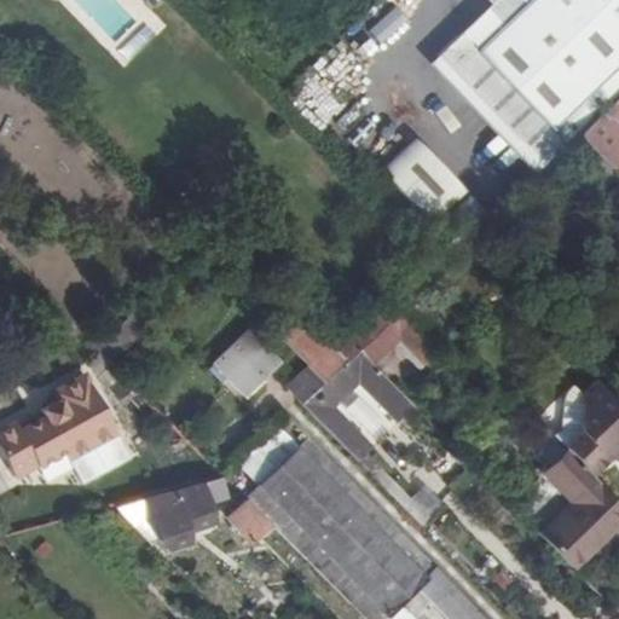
[(489,6),(505,23),(528,0),(492,0),(493,1),(489,6)]
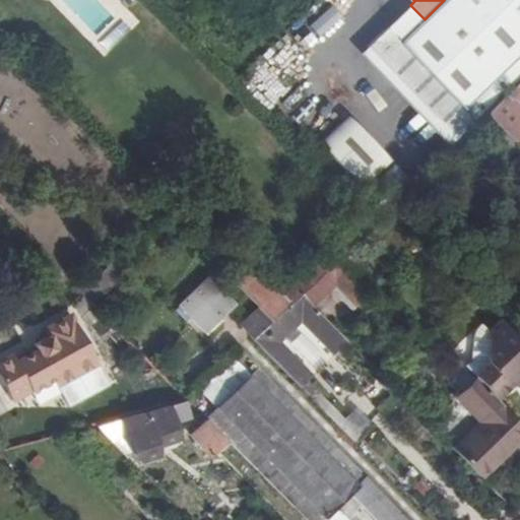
[(512,0),(444,0),(425,19),(458,53),(512,0)]
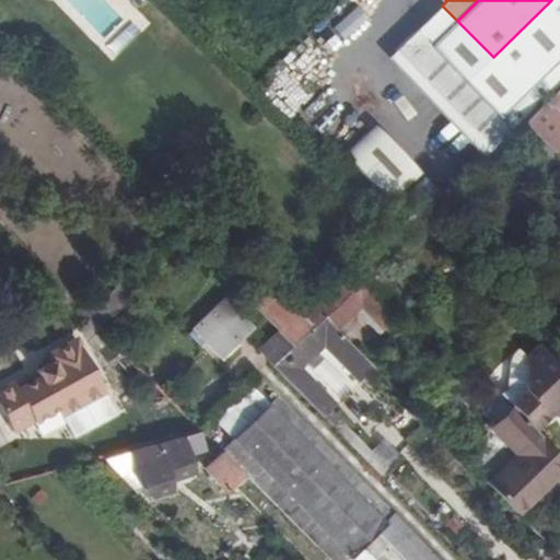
[(559,0),(551,0),(493,57),(539,105),(550,95),(559,85),(559,0)]
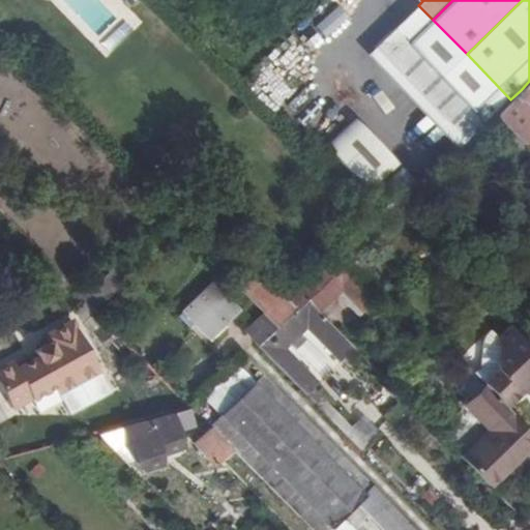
[(408,43),(486,123),(493,117),(510,99),(467,54),(433,20),(408,43)]
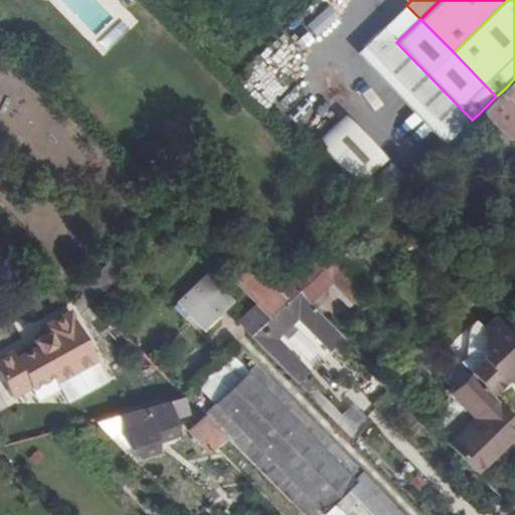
[(514,97),(514,78),(506,88),(514,97)]
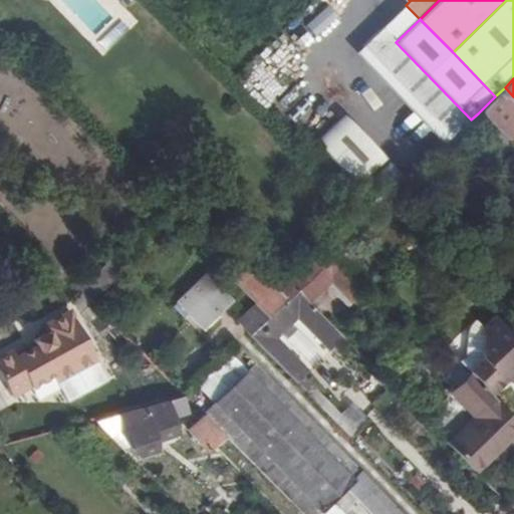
[(513,115),(513,96),(505,87),(495,96),(513,115)]
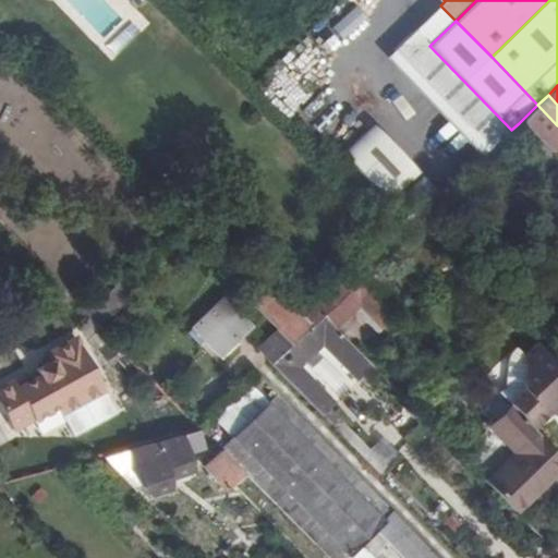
[(557,125),(537,105),(519,123),(533,138),(556,162),(557,164),(557,125)]
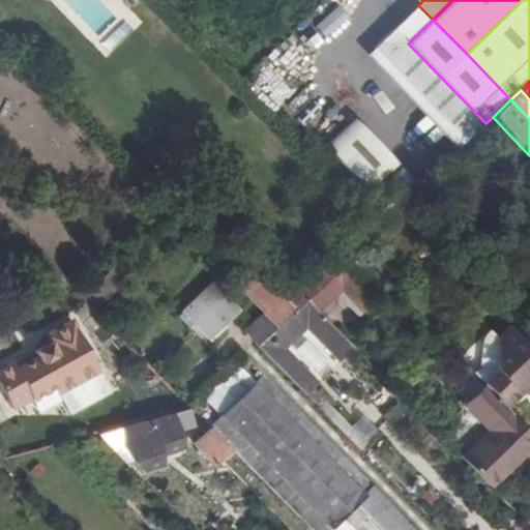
[(327,145),(371,192),(401,165),(357,117),(327,145)]
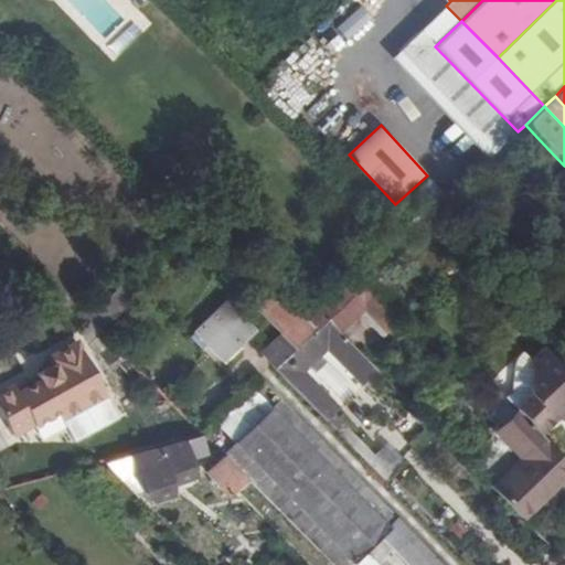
[(548,178),(563,164),(540,140),(525,153),(548,178)]
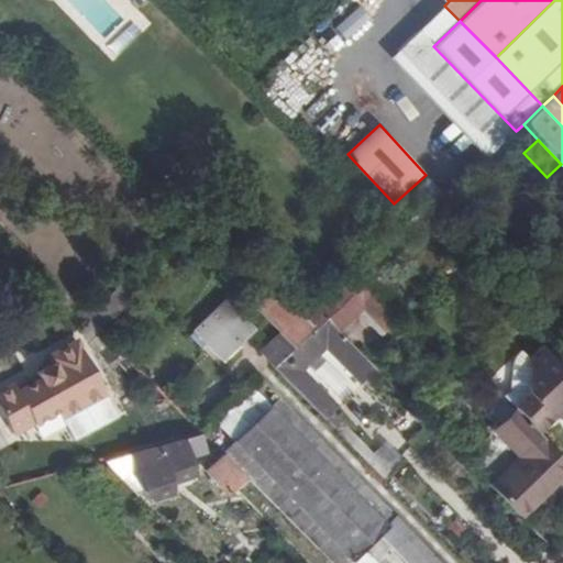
[(324,317),(342,334),(365,311),(377,323),(393,308),(389,305),(401,293),(376,266),(366,276),(353,289),(324,317)]
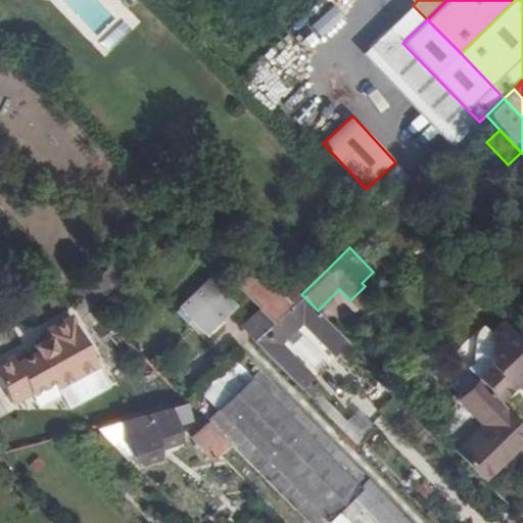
[(301,294),(328,269),(314,254),(279,288),(292,303),(301,294)]
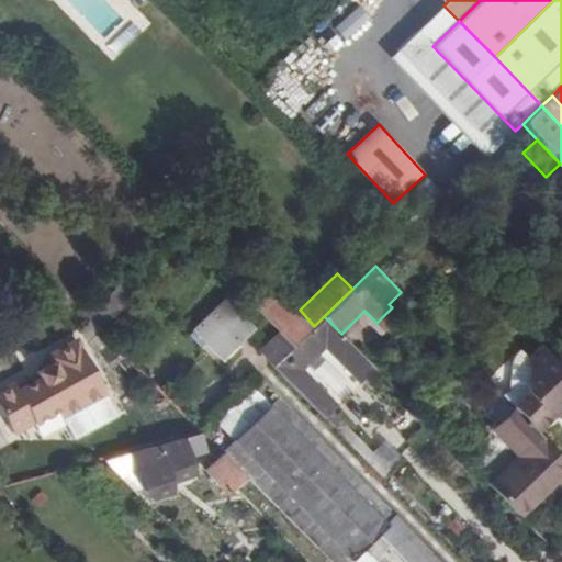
[(314,326),(300,310),(267,278),(247,299),(279,332),(293,346),(314,326)]
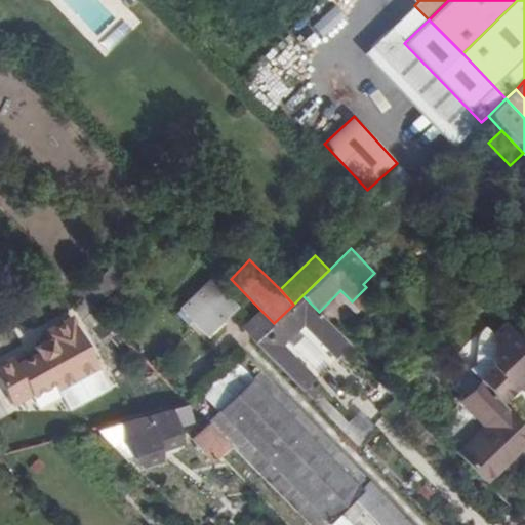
[(122,276),(111,266),(83,294),(95,307),(122,276)]
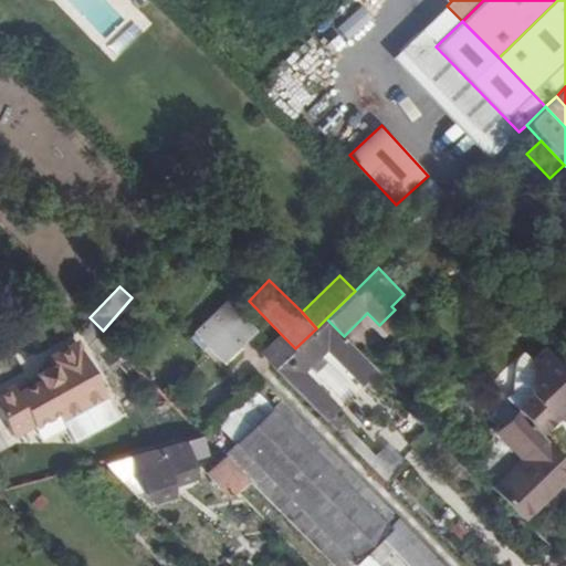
[(224,300),(195,331),(223,356),(234,344),(251,325),(224,300)]
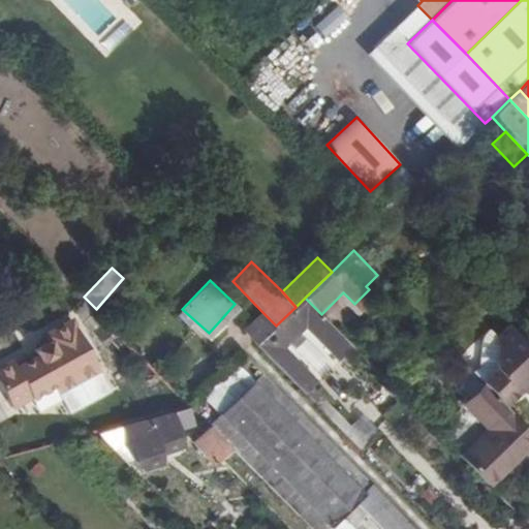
[(337,360),(351,345),(321,314),(305,298),(296,307),(276,325),(257,343),(303,392),(317,379),(284,346),(294,336),(305,325),(337,360)]
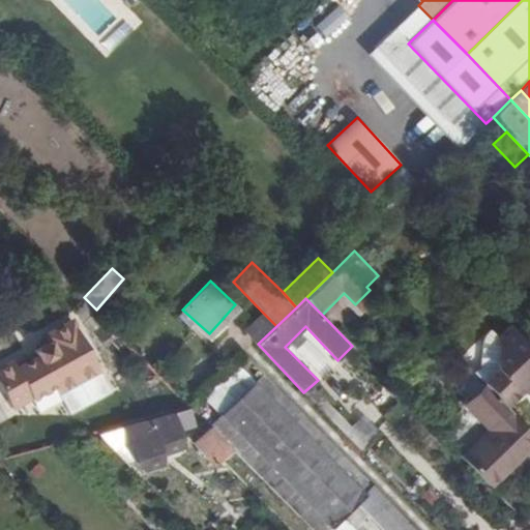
[(244,330),(258,344),(276,326),(263,313),(244,330)]
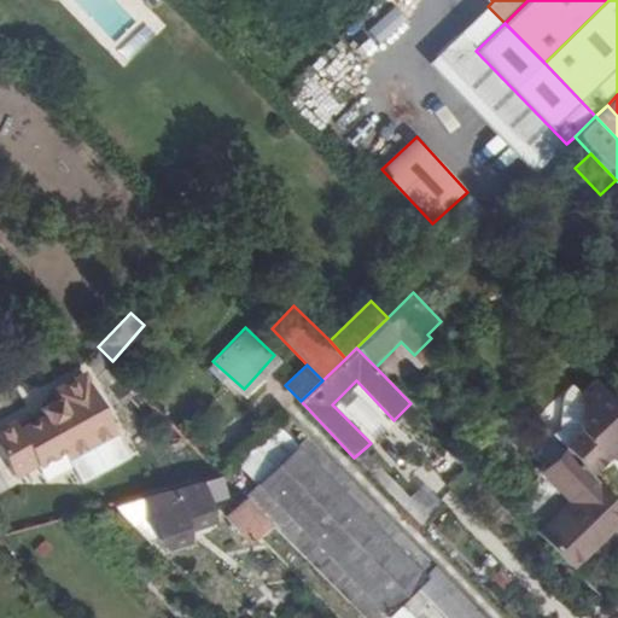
[(17,419),(4,426),(0,427),(0,450),(11,476),(35,464),(38,467),(41,465),(64,453),(68,459),(98,443),(97,438),(116,430),(87,374),(57,388),(59,396),(41,407),(46,415),(21,429),(17,419)]
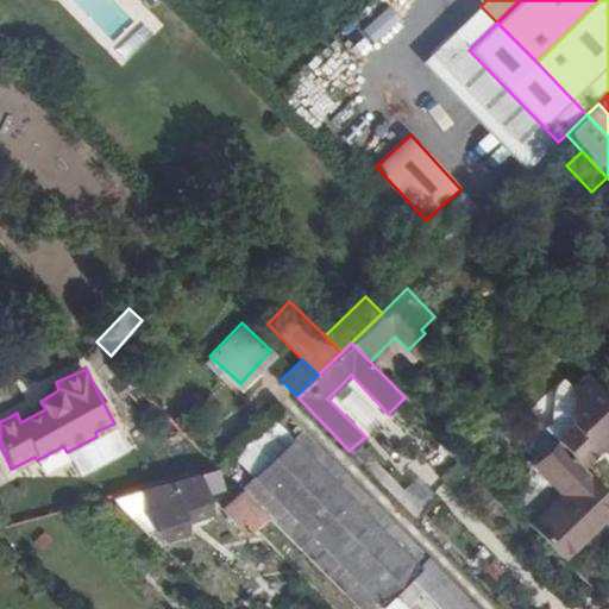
[(596,449),(577,465),(604,494),(608,488),(608,397),(590,415),(596,420),(596,433),(596,449)]
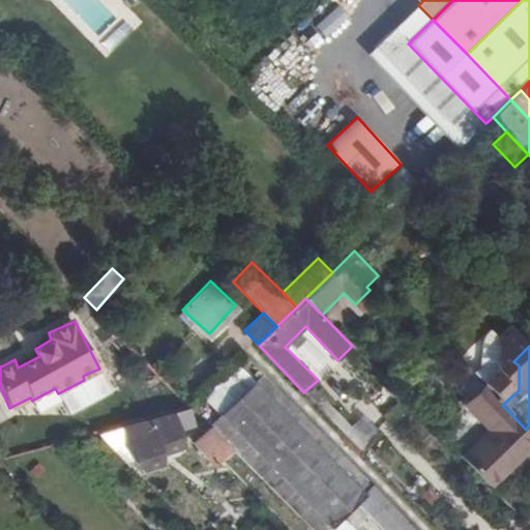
[(506,376),(491,392),(502,405),(519,390),(519,377),(506,376)]
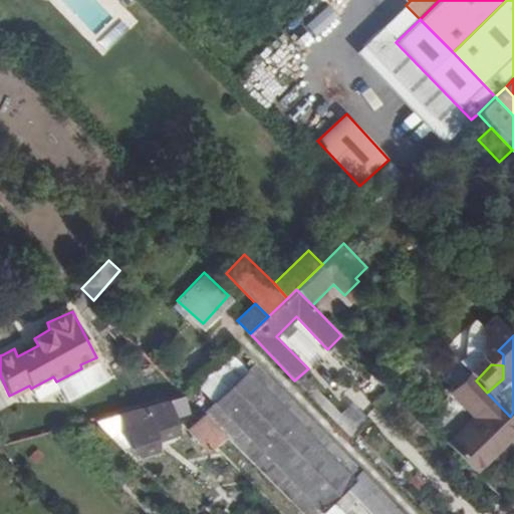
[(462,366),(448,379),(459,391),(473,377),(462,366)]
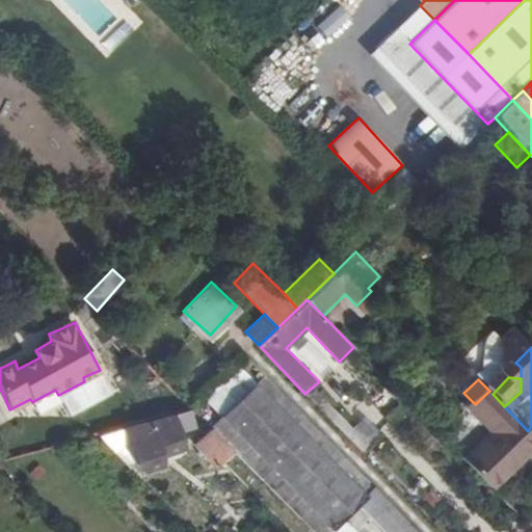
[(417,531),(374,487),(366,497),(256,384),(221,420),(331,531),(344,520),(358,507),(383,531),(417,531)]
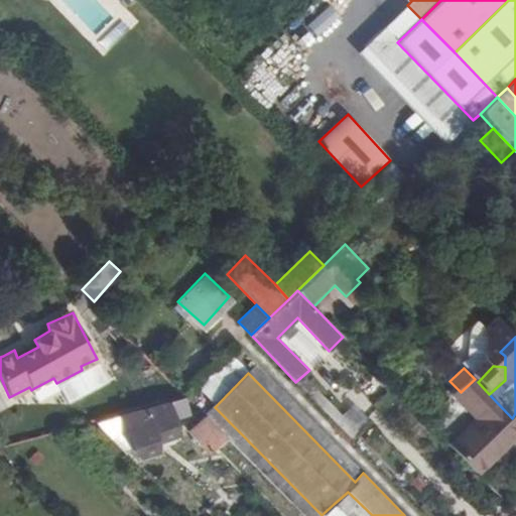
[(499,456),(515,438),(515,421),(512,418),(489,394),(478,382),(475,379),(461,392),(457,396),(483,423),(454,452),(478,477),(499,456)]
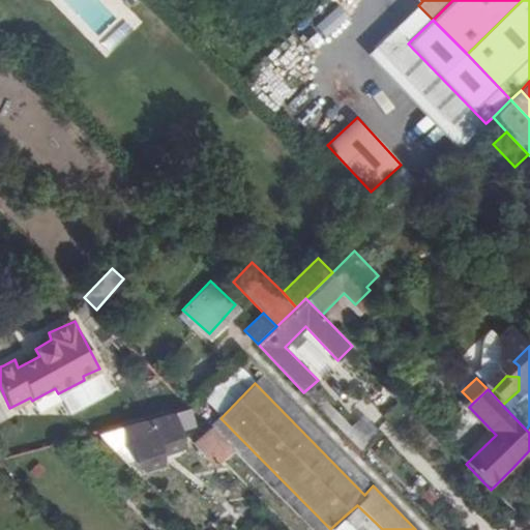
[(322,396),(316,404),(358,448),(366,441),(322,396)]
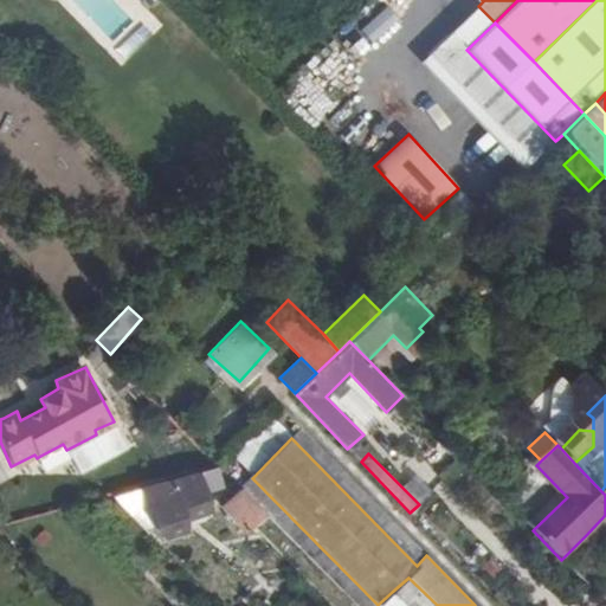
[(224,490),(216,468),(111,496),(143,529),(213,511),(208,495),(224,490)]
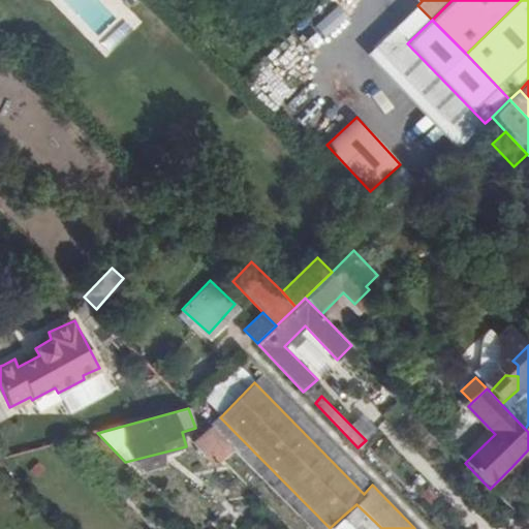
[(353,528),(342,517),(330,528),(220,417),(211,427),(212,427),(313,528),(353,528)]
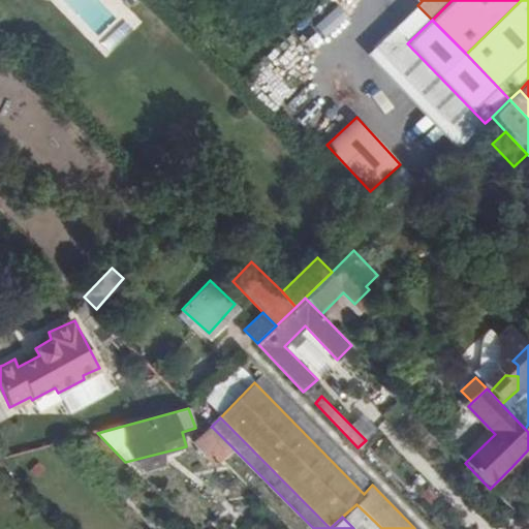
[(235,465),(242,458),(212,427),(194,444),(215,466),(219,462),(229,472),(235,465)]
